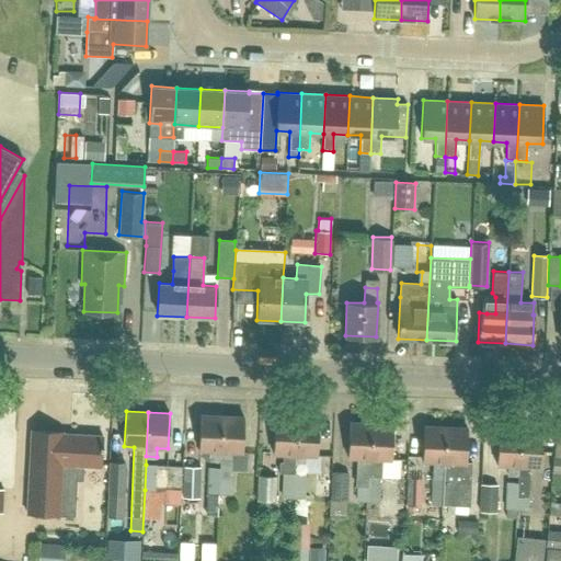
[(220,460),(222,416),(201,415),(198,450),(210,450),(209,459),(219,460),(220,460)]
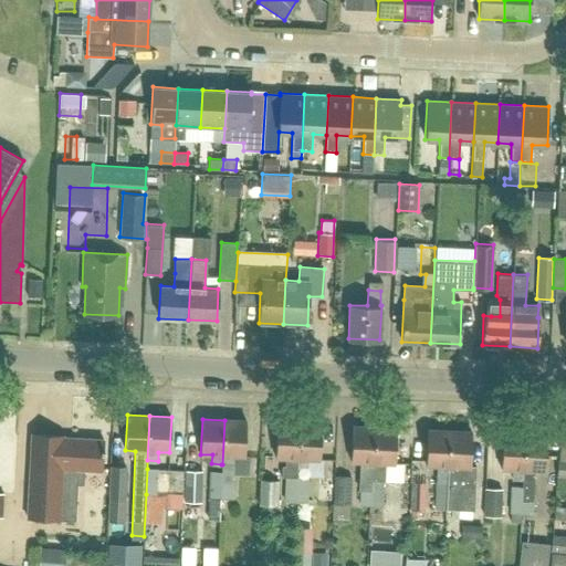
[(221,473),(220,498),(231,499),(233,456),(244,456),(247,421),(224,420),(222,464),(221,464),(221,473)]
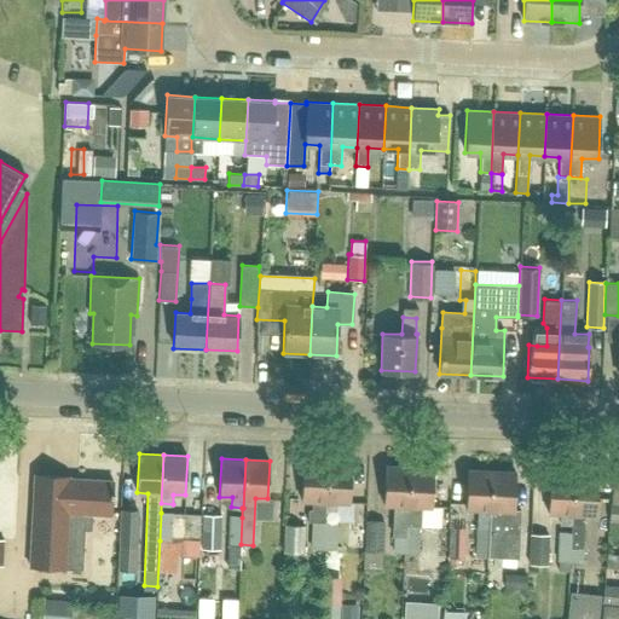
[(323,521),(324,512),(327,463),(302,462),(300,501),(311,501),(311,509),(314,510),(313,522),(308,521),(307,548),(311,548),(310,566),(322,567),(323,521)]
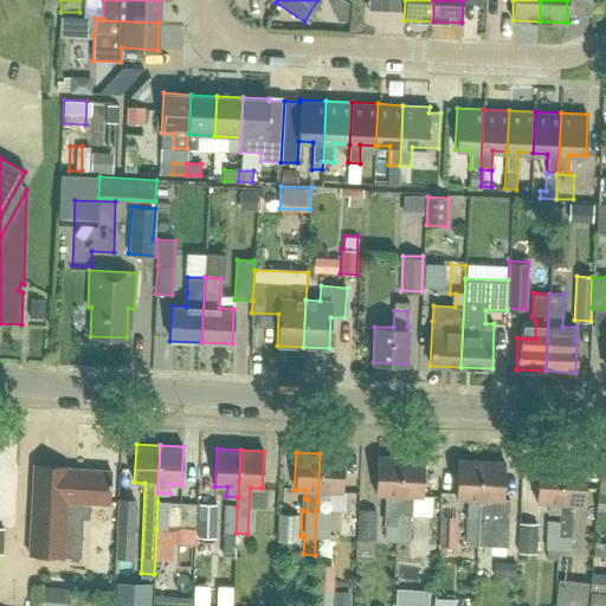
[(320,453),(317,501),(328,501),(329,491),(341,492),(343,455),(320,453)]
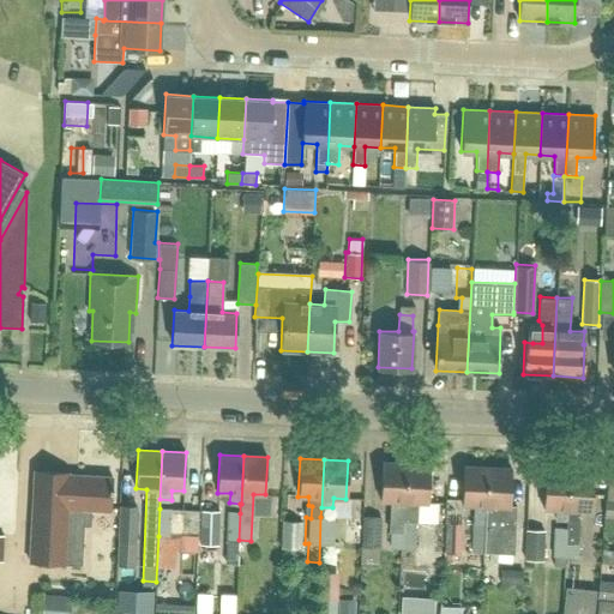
[(402,548),(405,463),(381,462),(380,500),(391,500),(389,531),(391,531),(390,547),(402,548)]
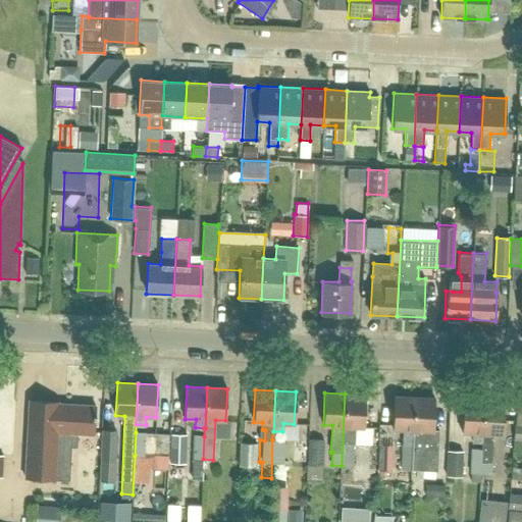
[(345,394),(342,466),(351,466),(352,444),(354,444),(355,426),(364,427),(365,395),(345,394)]
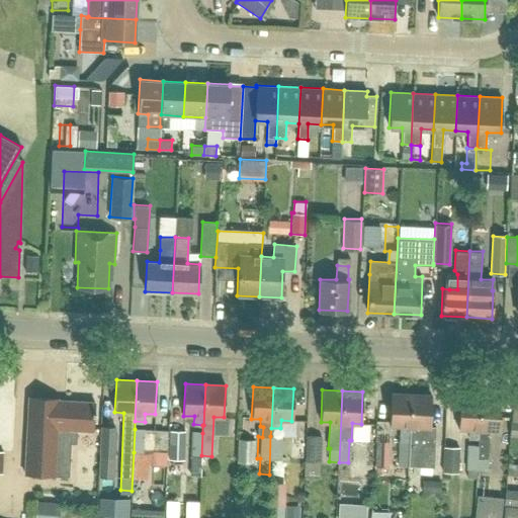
[(408,465),(411,394),(391,393),(389,425),(400,426),(398,464),(408,465)]
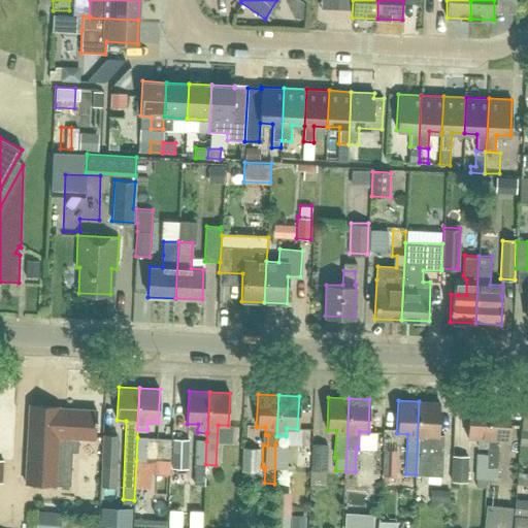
[(419,401),(416,474),(441,475),(443,434),(437,434),(439,402),(419,401)]
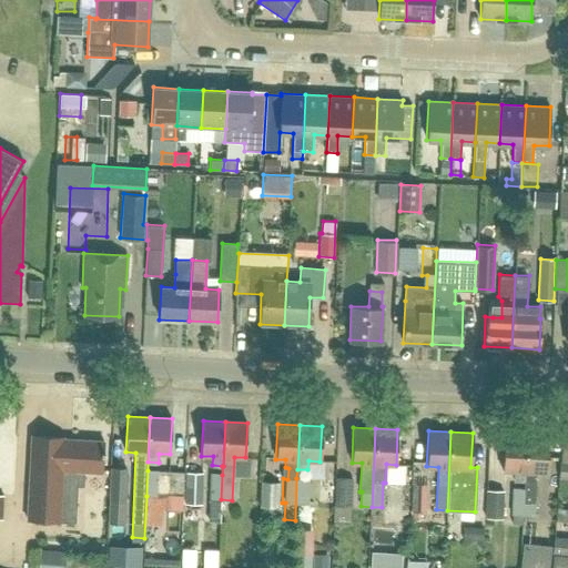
[(524,480),(526,436),(504,435),(501,470),(514,470),(514,479),(524,480)]
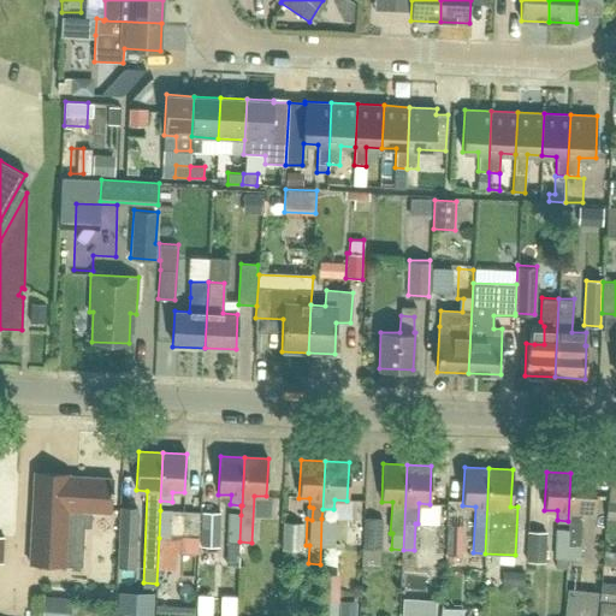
[(36,564),(65,566),(83,567),(86,511),(112,513),(113,479),(70,477),(70,474),(40,473),(36,564)]
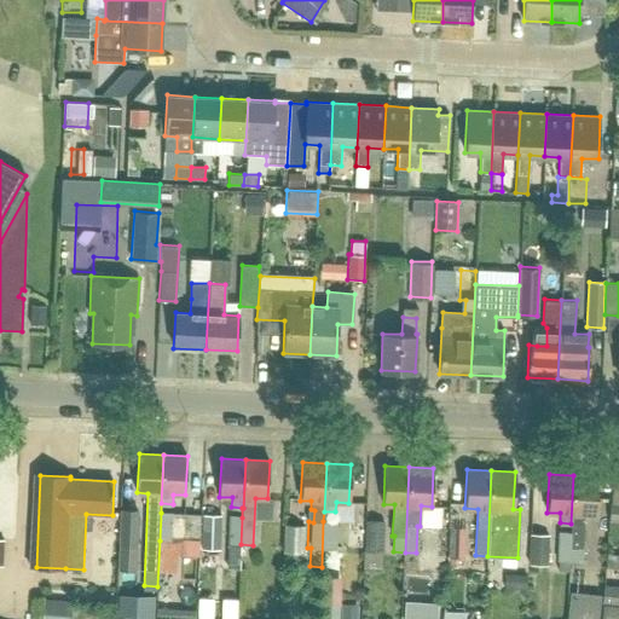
[(571,533),(570,560),(580,561),(583,514),(596,514),(597,475),(573,475),(571,524),(571,533)]
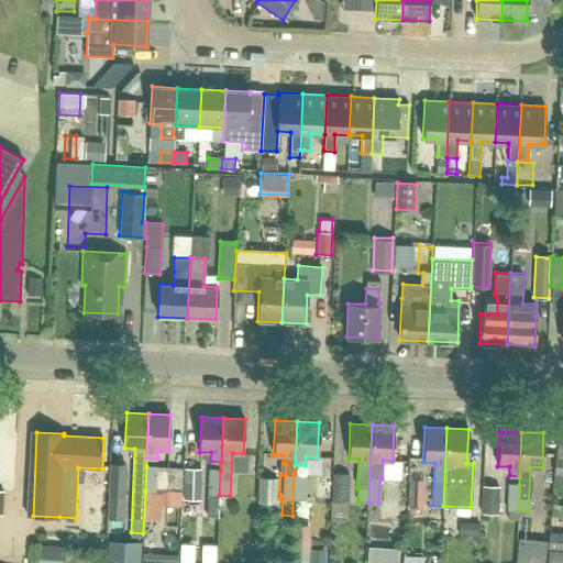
[(109,464),(107,518),(123,519),(125,464),(109,464)]
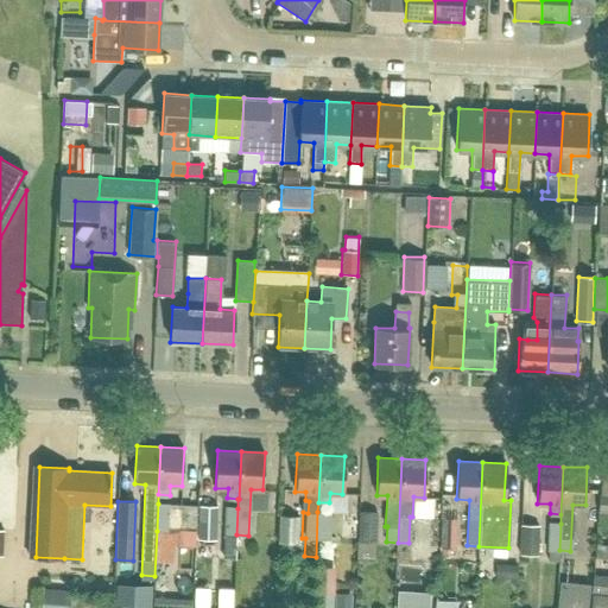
[(197,506),(158,504),(157,531),(183,532),(182,543),(195,543),(197,506)]
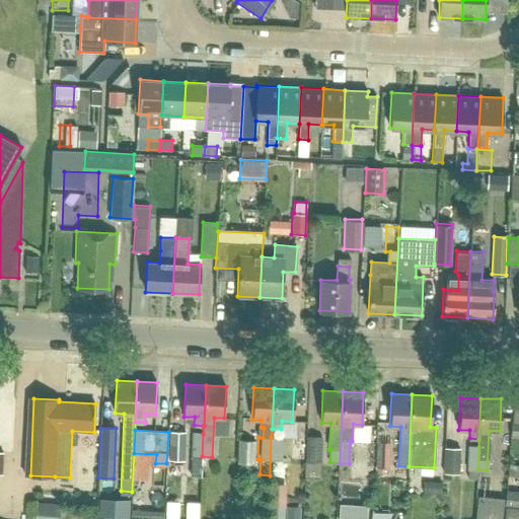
[(169,432),(169,460),(184,460),(186,432),(169,432)]
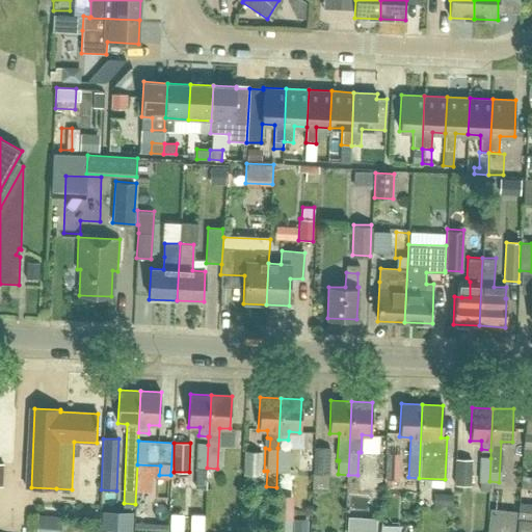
[(208,445),(198,444),(197,468),(207,468),(208,445)]
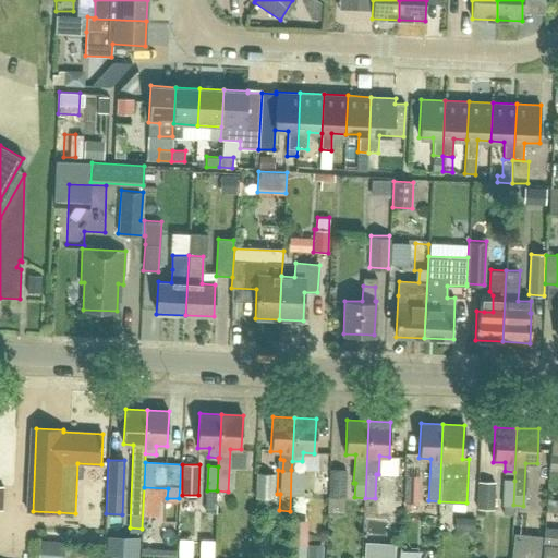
[(299,557),(304,471),(302,471),(291,470),(290,511),(293,511),(290,557),(299,557)]
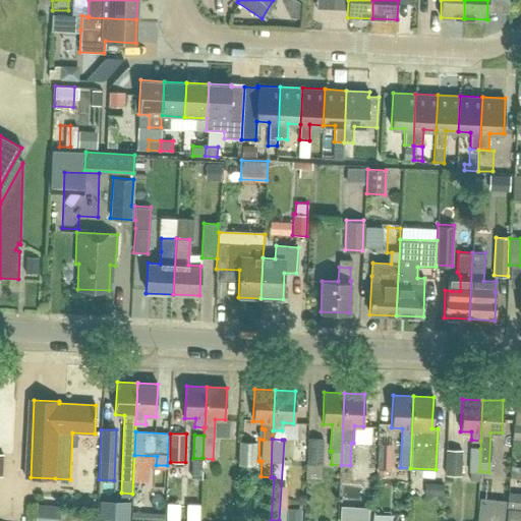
[(307,462),(308,441),(293,440),(292,461),(306,462),(307,462)]
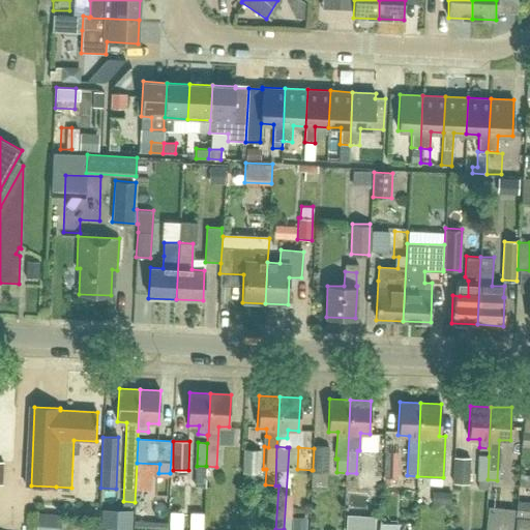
[(262,449),(243,448),(242,473),(261,473),(262,449)]
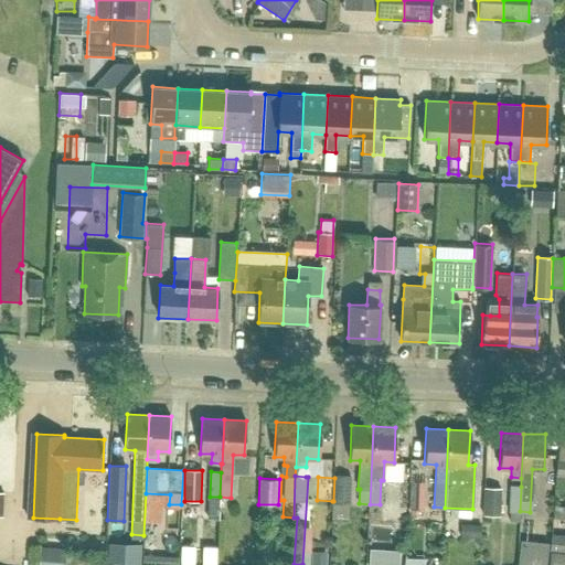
[(351,478),(334,478),(333,501),(332,501),(332,503),(350,503),(351,478)]
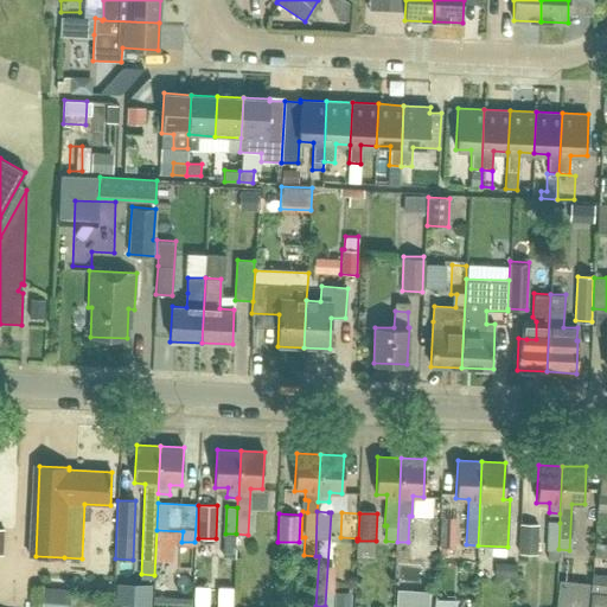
[(438,542),(439,517),(421,517),(420,541),(438,542)]
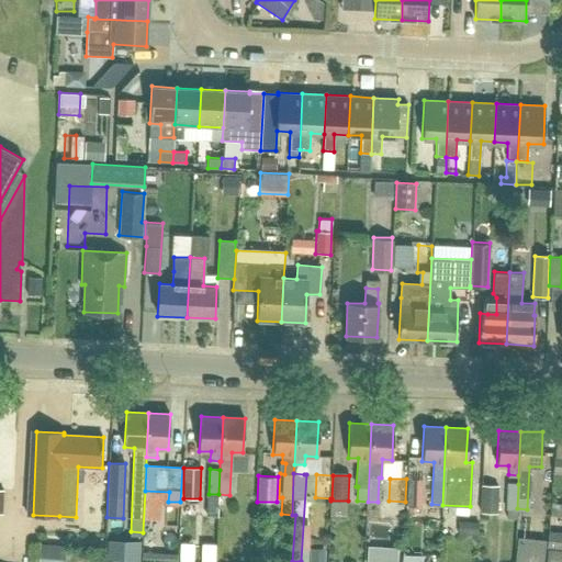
[(422,479),(406,479),(405,502),(406,502),(406,505),(420,506),(422,479)]
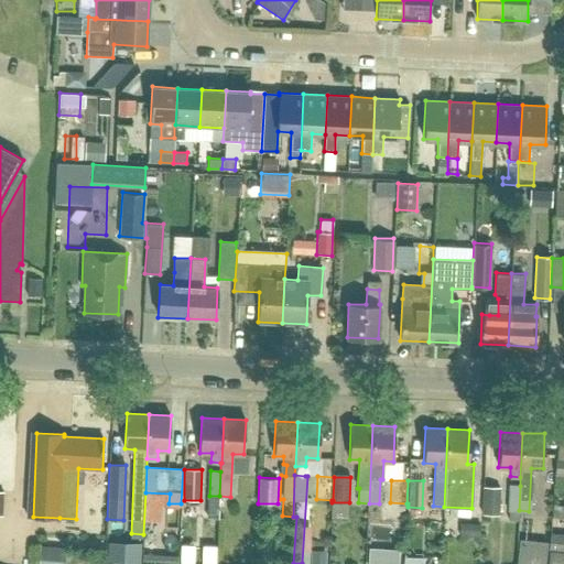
[(520,486),(509,485),(508,510),(519,510),(520,486)]
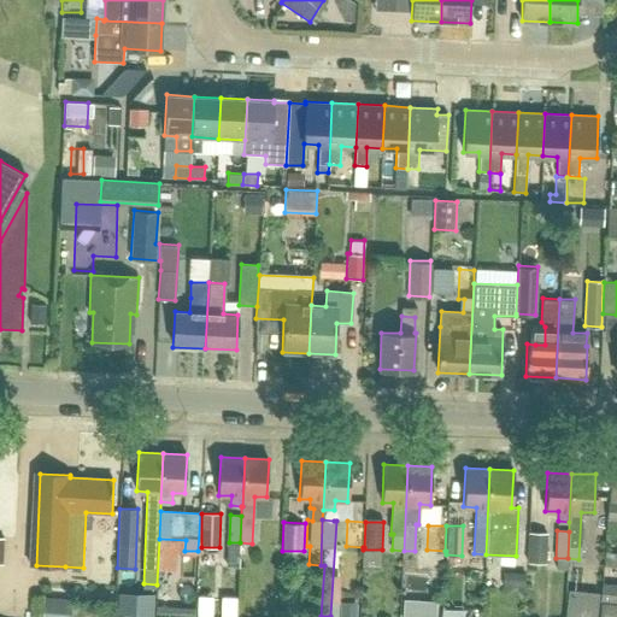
[(547,533),(528,532),(527,563),(546,563),(547,533)]
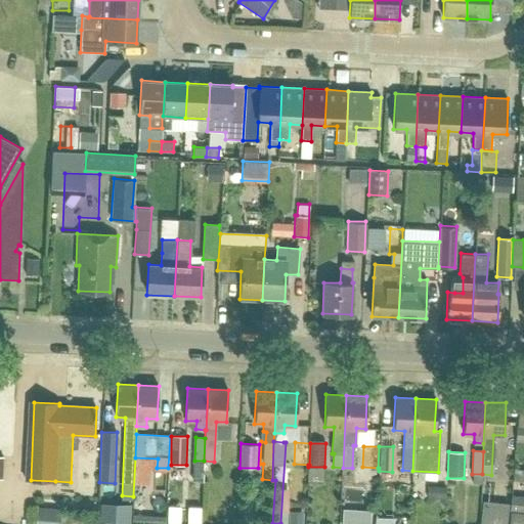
[(523,469),(514,468),(510,503),(523,504),(523,495),(518,495),(519,481),(523,481),(523,469)]
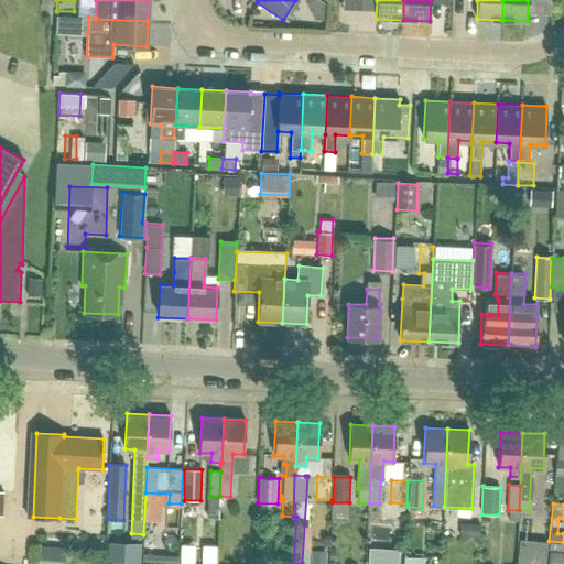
[(108,560),(140,561),(140,545),(131,544),(132,538),(109,537),(108,560)]
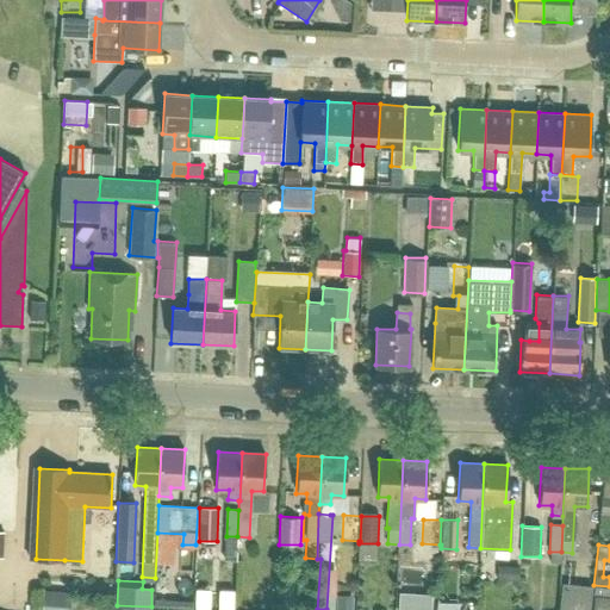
[(609,586),(593,585),(592,593),(609,595),(609,586)]
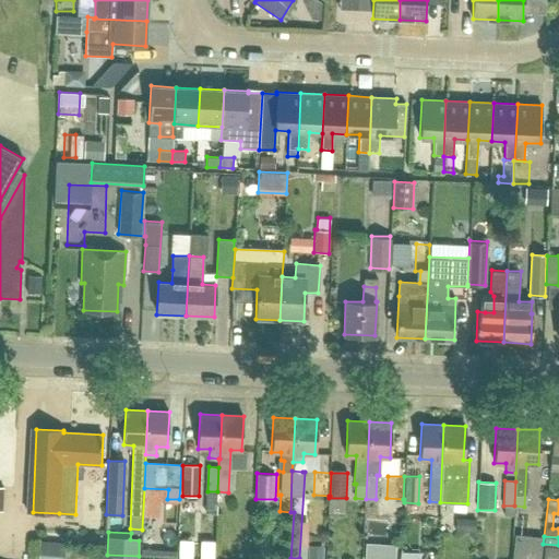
[(539,558),(542,545),(524,544),(524,547),(513,546),(511,558),(539,558)]
